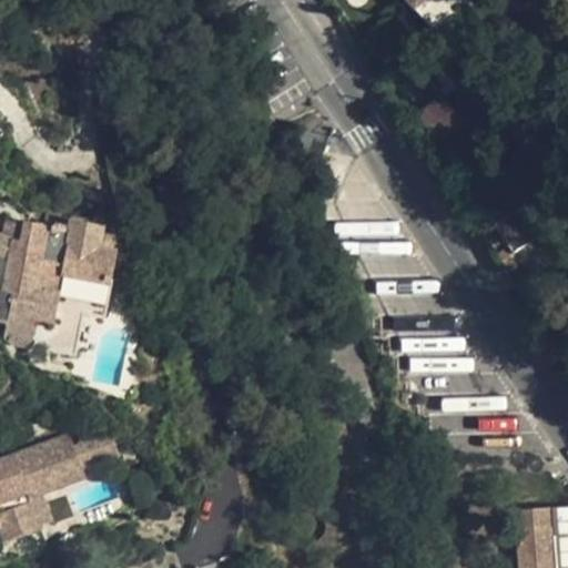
[(68,219),(46,214),(43,224),(66,229),(68,219)]
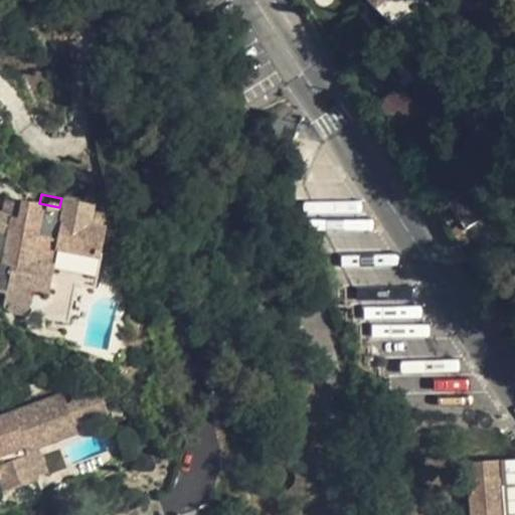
[(20,202),(17,217),(1,213),(0,212),(0,248),(3,250),(1,264),(11,266),(8,283),(32,288),(49,292),(54,264),(34,260),(38,238),(58,242),(57,247),(100,256),(106,225),(91,223),(95,204),(61,198),(59,207),(39,203),(20,200),(20,202)]
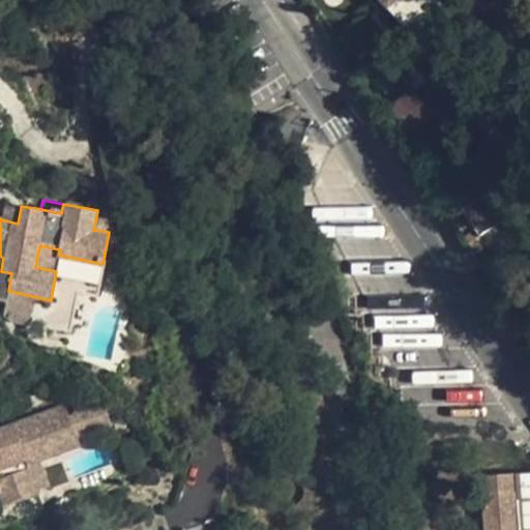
[(18,224),(21,208),(4,206),(1,219),(18,224)]
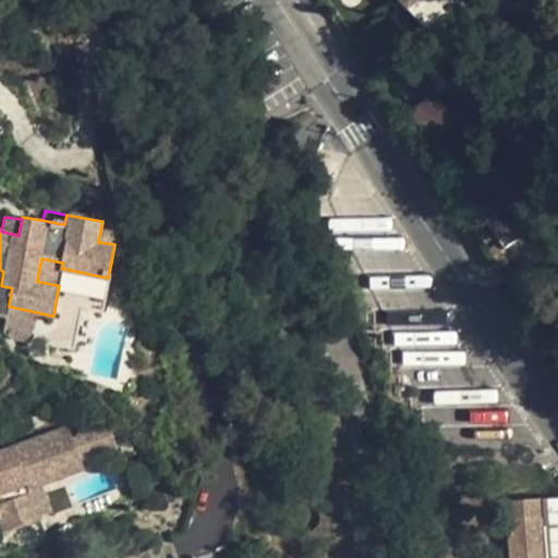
[(63,263),(41,258),(37,281),(59,286),(62,268),(63,263)]
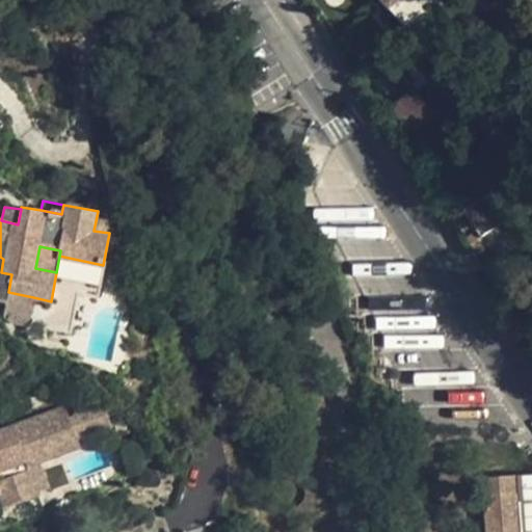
[(29,325),(33,297),(8,292),(2,319),(29,325)]
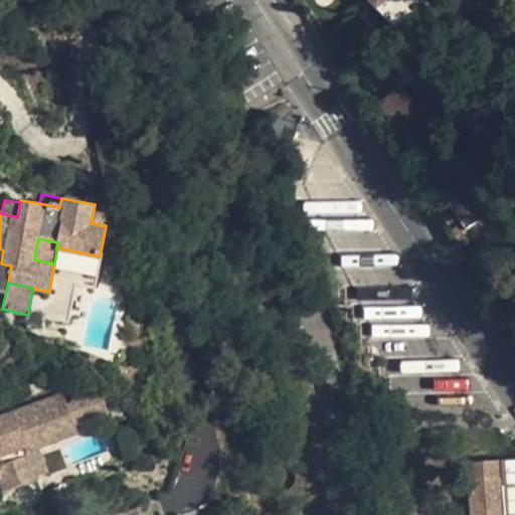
[(36,479),(26,451),(24,446),(74,426),(63,393),(0,416),(0,479),(4,490),(36,479)]
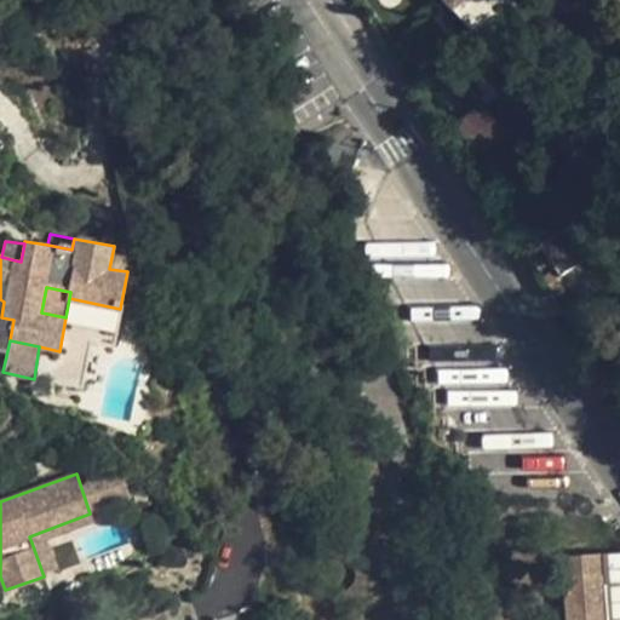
[(101,474),(86,480),(89,489),(104,483),(101,474)]
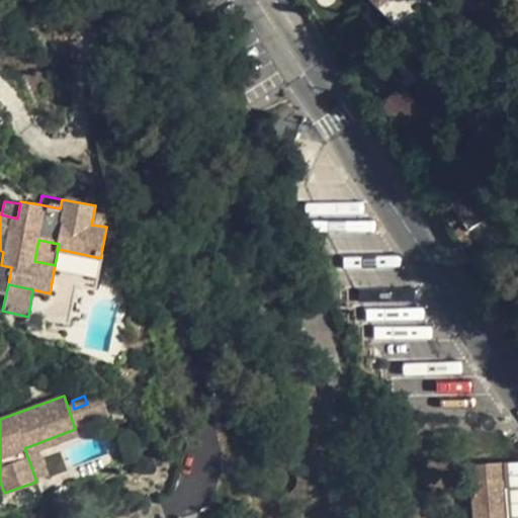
[(26,453),(39,449),(77,435),(75,429),(24,448),(26,453)]
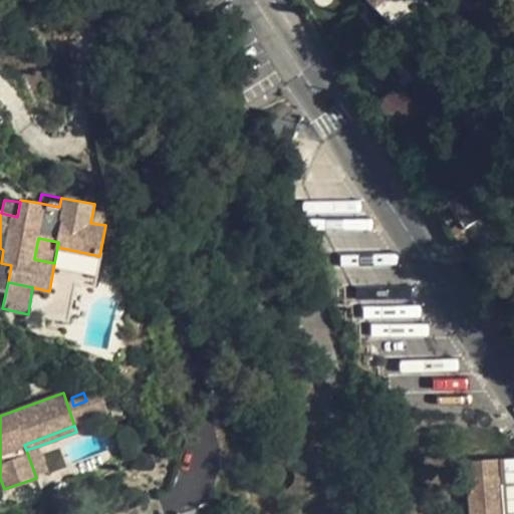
[(39,446),(26,450),(36,478),(49,473),(39,446)]
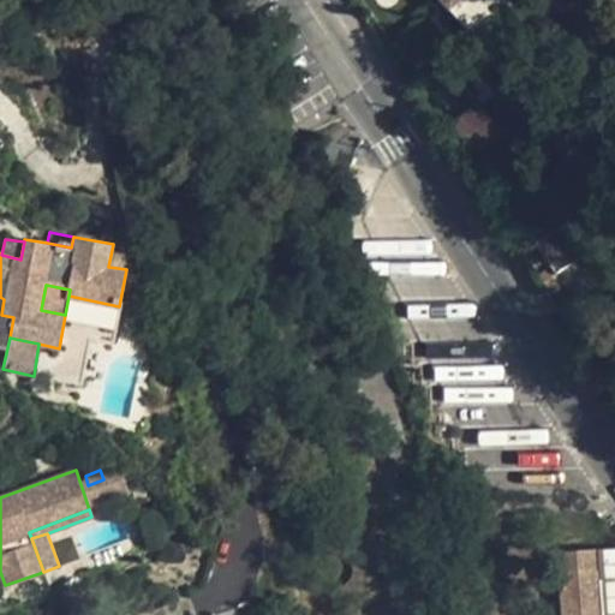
[(561,614),(597,614),(595,580),(601,580),(601,569),(559,572),(561,614)]
